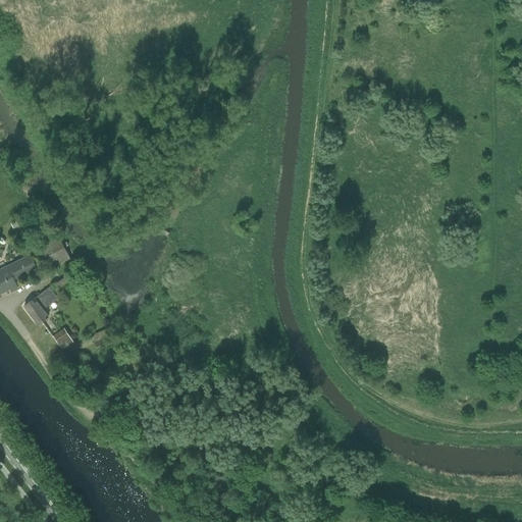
[(47,270),(69,258),(58,236),(57,236),(49,219),(28,230),(29,231),(19,236),(25,248),(34,244),(47,270)]
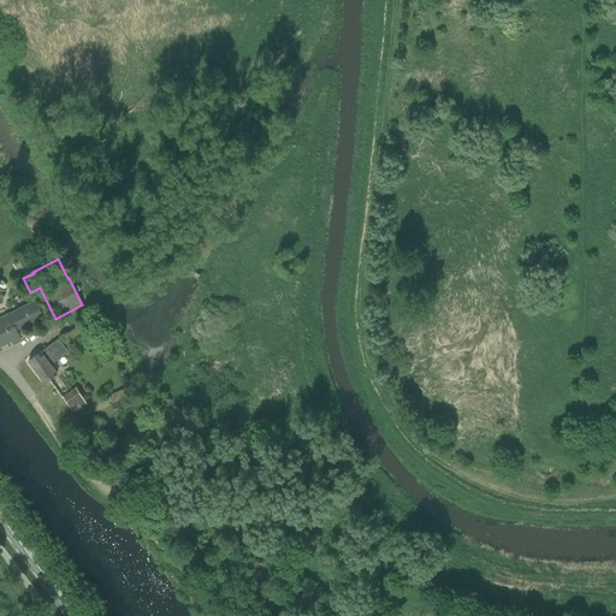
[(43,317),(35,300),(0,318),(0,345),(19,337),(16,330),(43,317)]
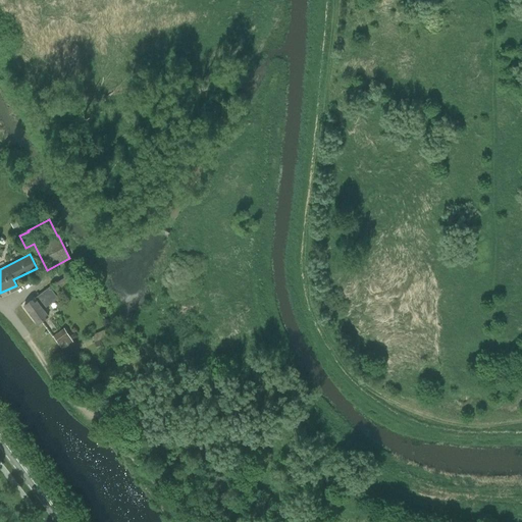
[(84,280),(77,270),(53,284),(59,296),(84,280)]
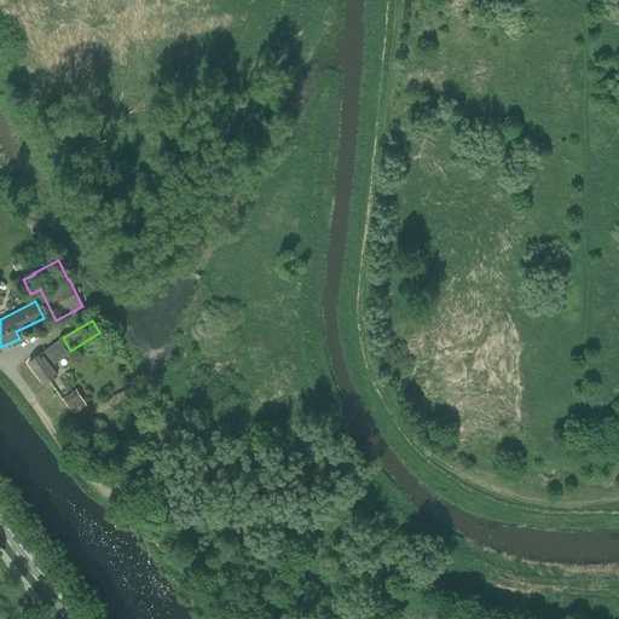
[(51,366),(61,359),(69,353),(59,340),(28,363),(45,385),(55,377),(52,375),(56,372),(51,366)]
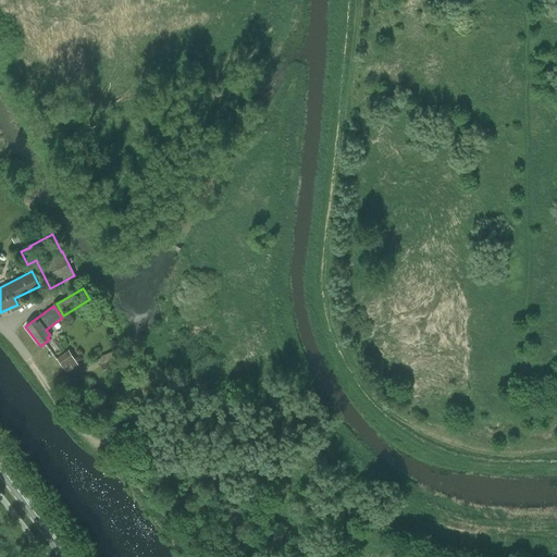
[(78,366),(70,351),(57,359),(65,373),(78,366)]
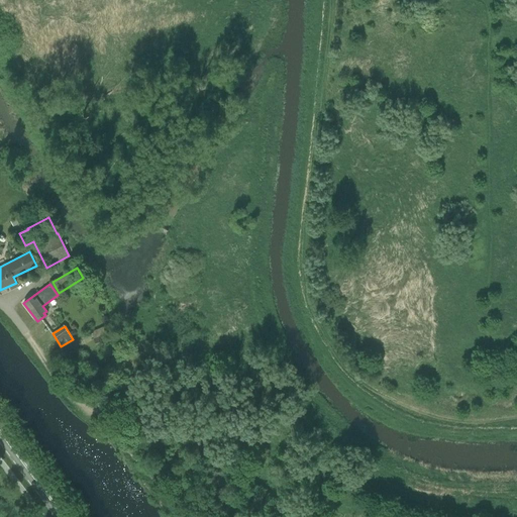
[(91,332),(97,346),(110,340),(105,326),(91,332)]
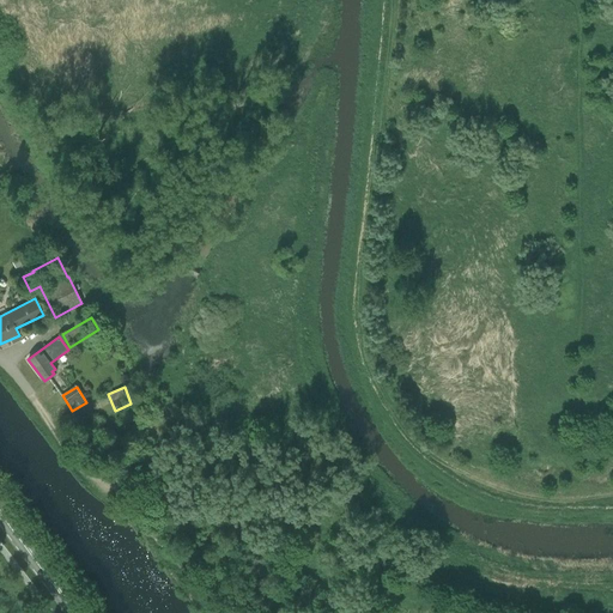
All buildings are outlined.
